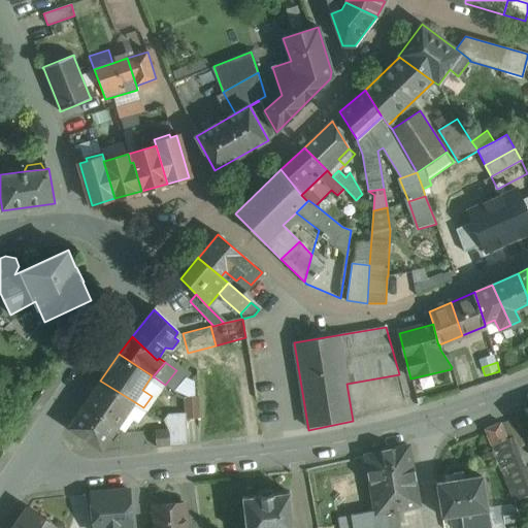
[(473,373),(458,377),(461,387),(461,388),(475,384),(473,373)]
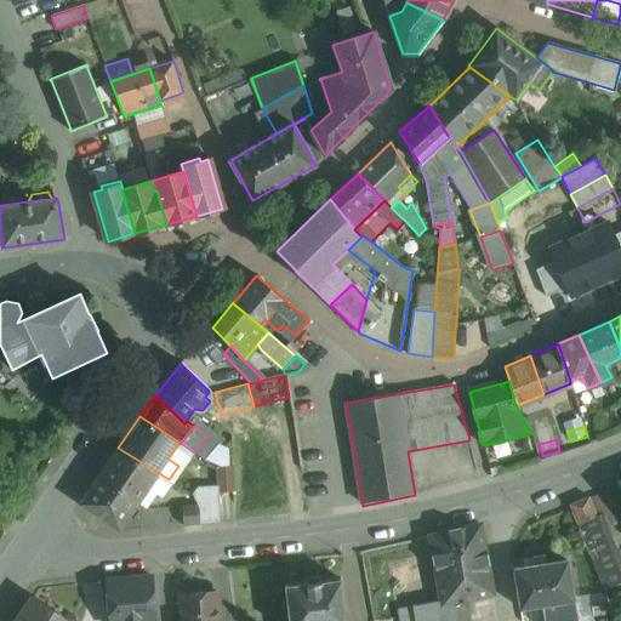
[(194,453),(182,444),(176,454),(199,469),(217,468),(194,453)]
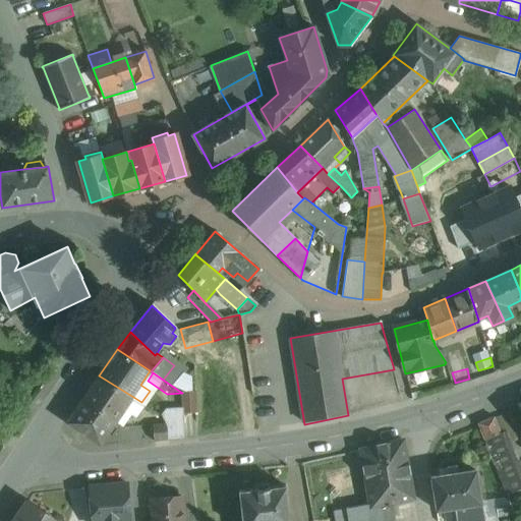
[(133,397),(99,375),(82,399),(116,421),(133,397)]
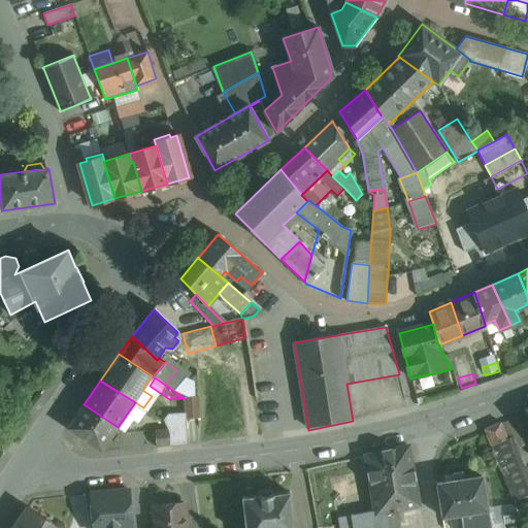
[(185,398),(186,424),(201,423),(200,397),(185,398)]
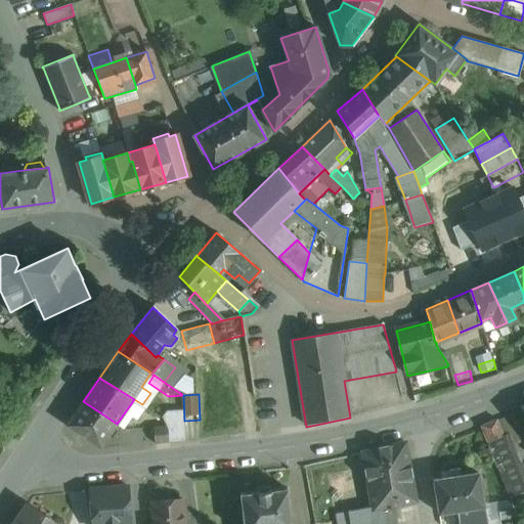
[(183,395),(168,396),(170,421),(184,421),(183,395)]
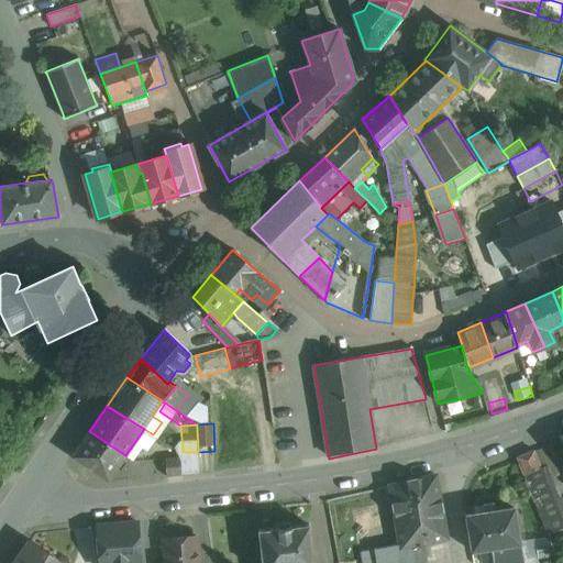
[(125,455),(89,431),(72,456),(109,482),(125,455)]
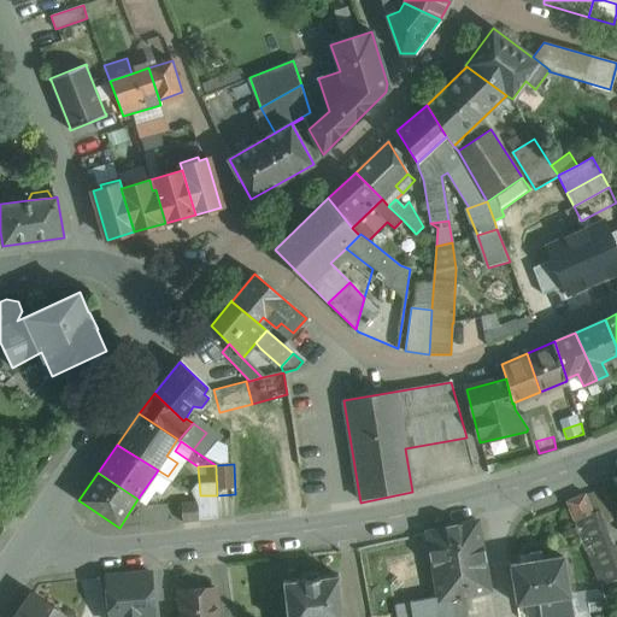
[(587,493),(566,503),(574,522),(595,513),(587,493)]
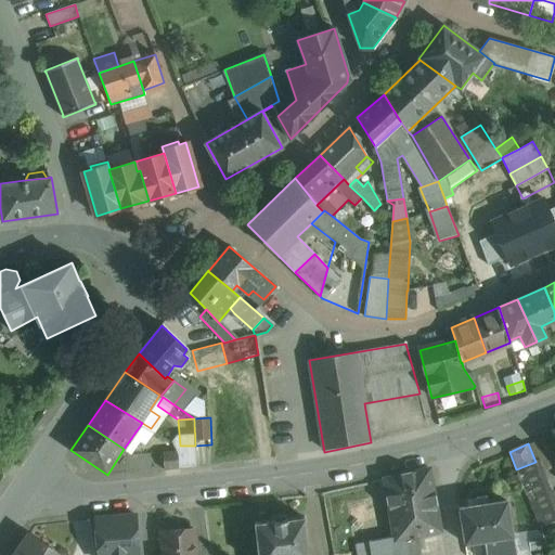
[(177,452),(163,452),(164,469),(179,468),(178,455),(177,452)]
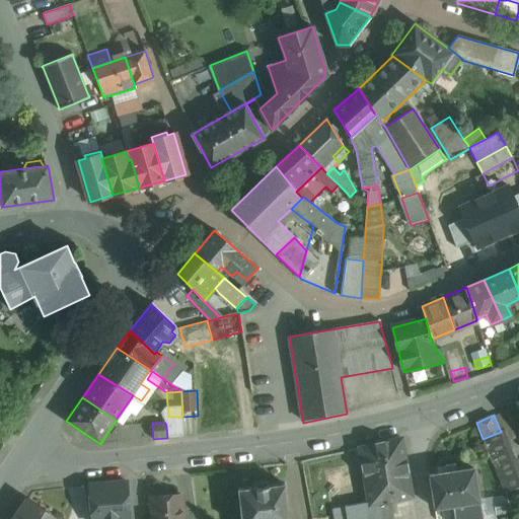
[(518,487),(518,465),(504,430),(483,439),(505,494),(518,487)]
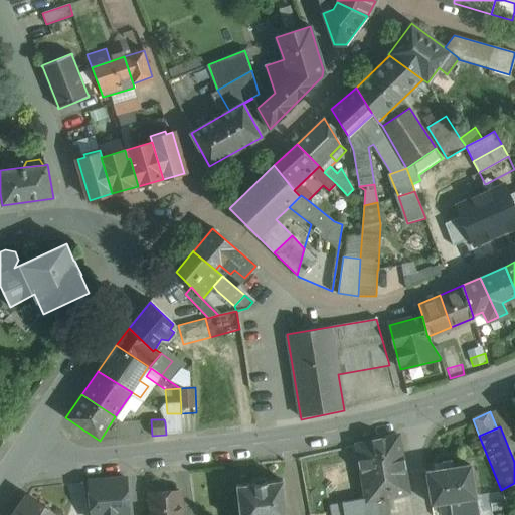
[(397,436),(357,445),(366,498),(366,502),(387,497),(408,492),(404,471),(402,466),(397,436)]
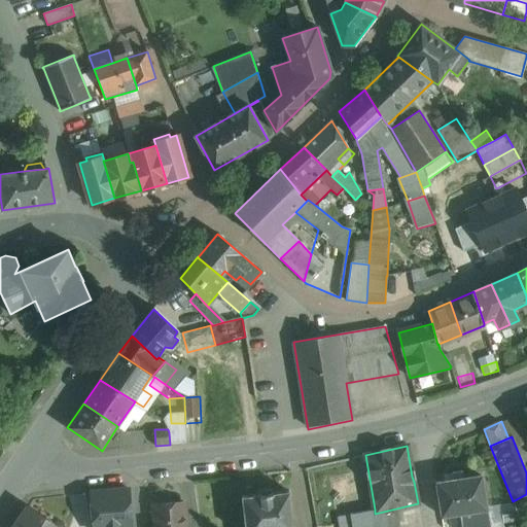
[(482,476),(464,478),(463,471),(452,473),(454,480),(436,483),(442,517),(460,514),(487,508),(482,476)]
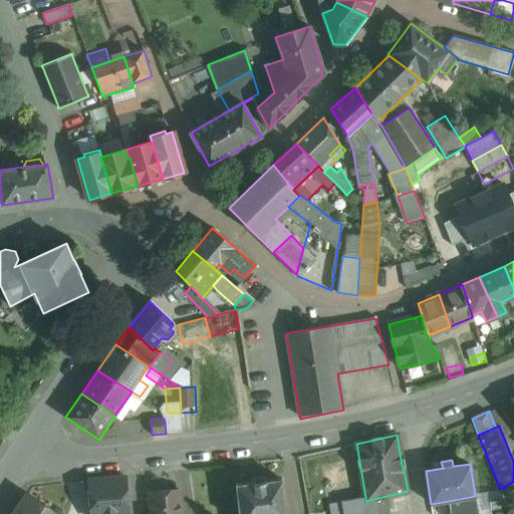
[(124,478),(89,481),(91,507),(127,503),(124,478)]
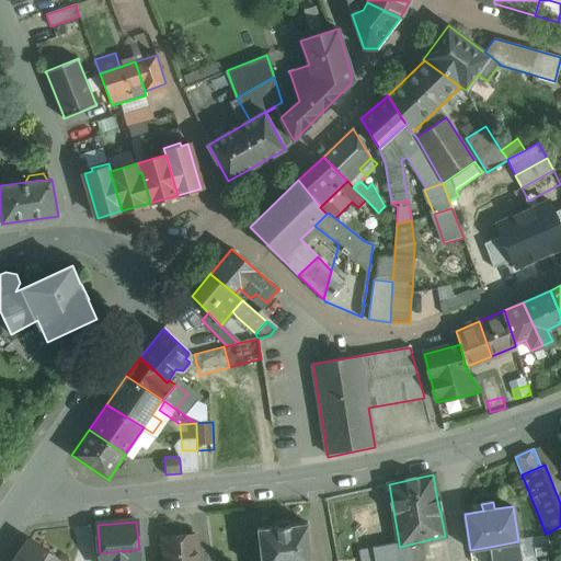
[(311,560),(308,524),(258,529),(260,560),(311,560)]
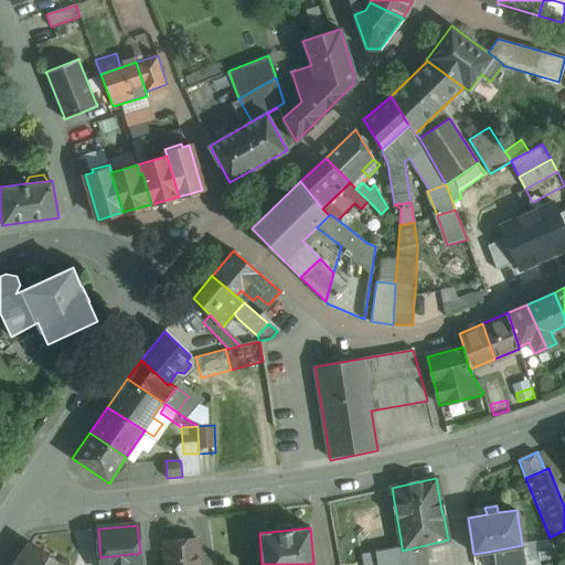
[(200,564),(198,539),(163,542),(166,564),(200,564)]
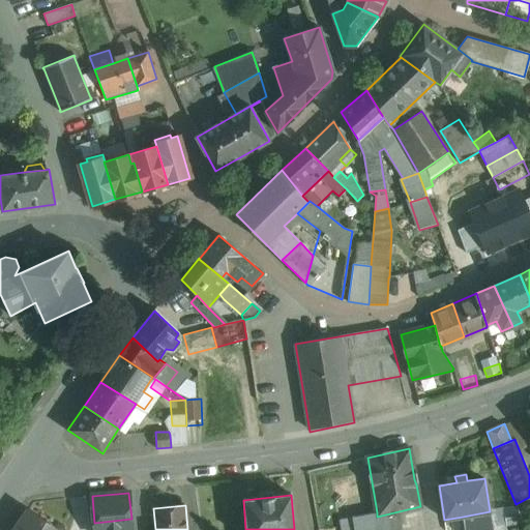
[(13,529),(59,529),(28,509),(13,529)]
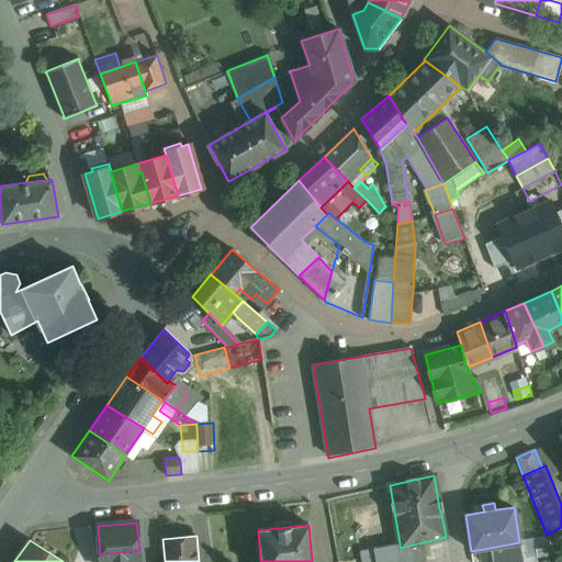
[(549,540),(538,542),(542,553),(553,552),(549,540)]
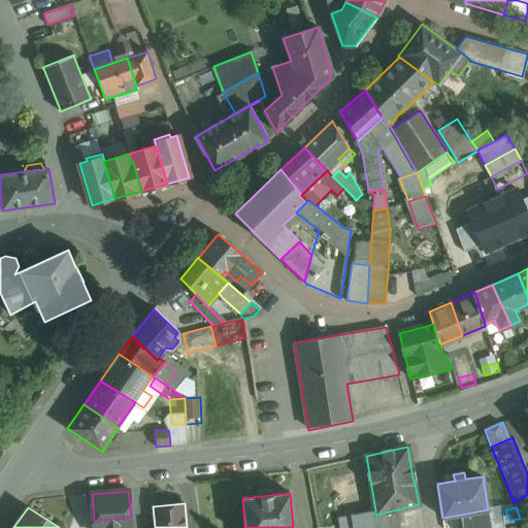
[(399,527),(397,509),(375,515),(375,510),(350,516),(352,527),(399,527)]
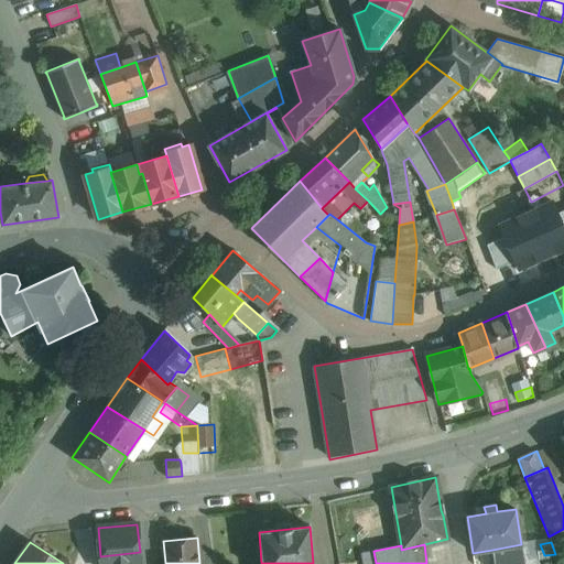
[(521,544),(492,550),(494,563),(523,563),(523,559),(521,548),(521,544)]
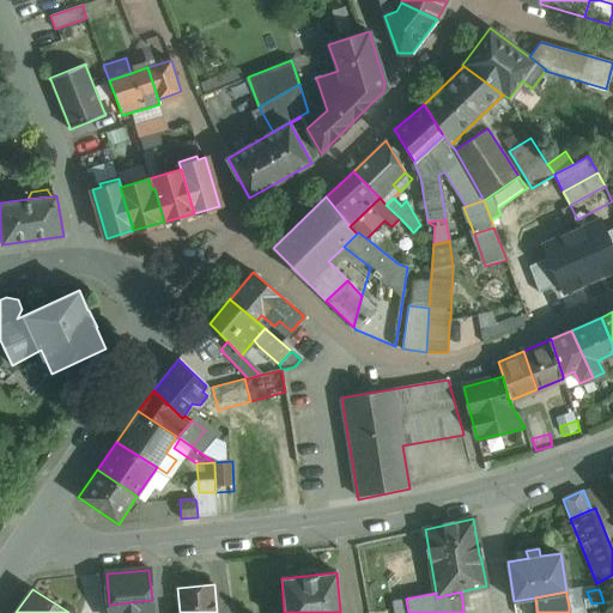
[(587,592),(566,595),(569,607),(592,604),(587,592)]
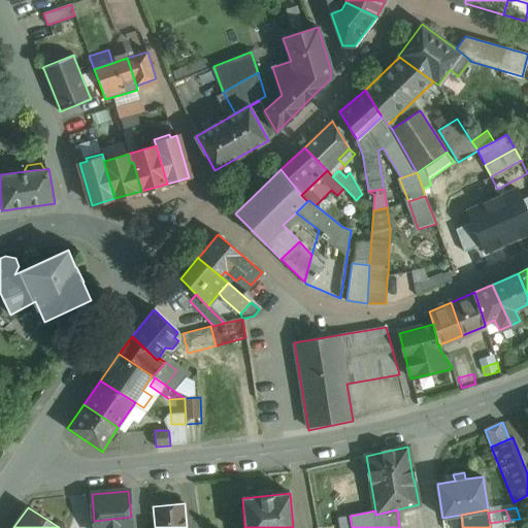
[(352,527),(350,516),(338,518),(339,527),(352,527)]
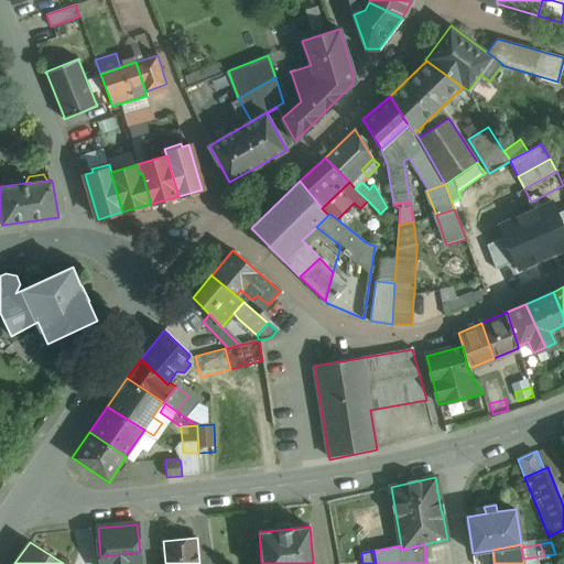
[(141,563),(140,552),(100,556),(100,563),(141,563)]
